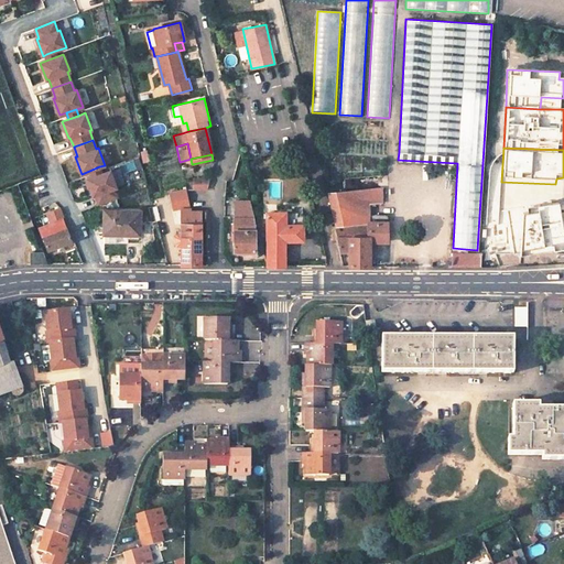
[(101,173),(99,166),(89,171),(91,177),(101,173)]
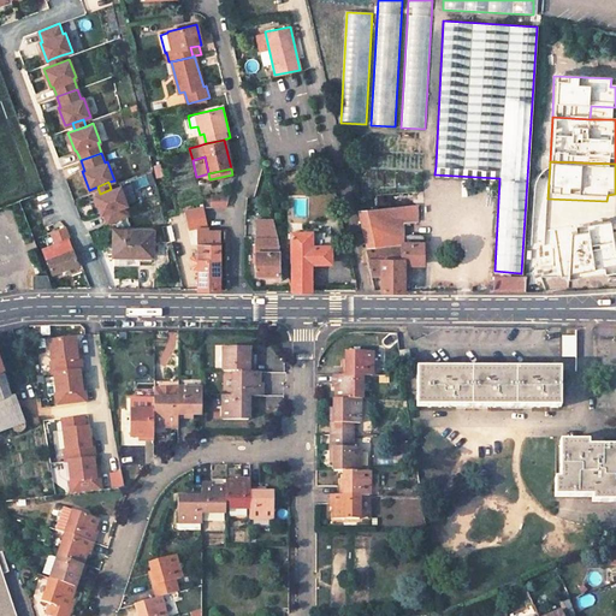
[(125,205),(126,205),(120,185),(111,189),(100,194),(95,195),(101,214),(104,213),(107,223),(129,215),(125,205)]
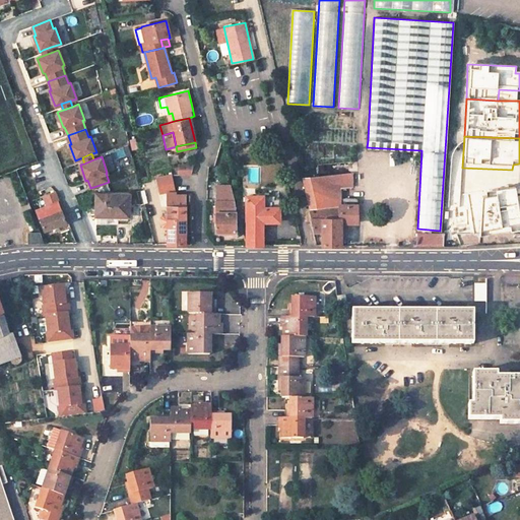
[(178,175),(189,175),(191,165),(178,165),(178,175)]
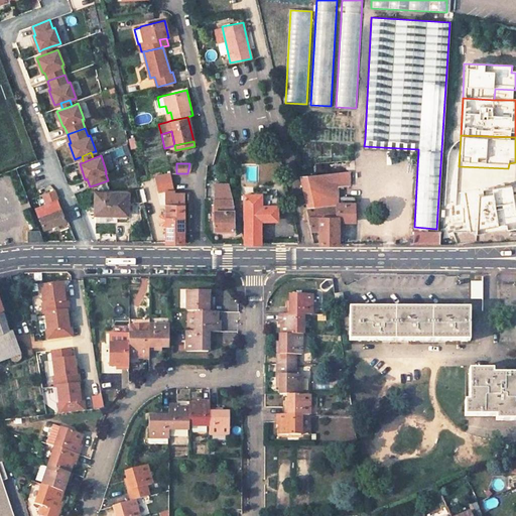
[(304,207),(306,217),(308,229),(319,230),(319,244),(338,244),(338,222),(355,222),(355,203),(352,203),(352,197),(338,197),(338,186),(349,185),(350,171),(298,177),(306,207),(304,207)]
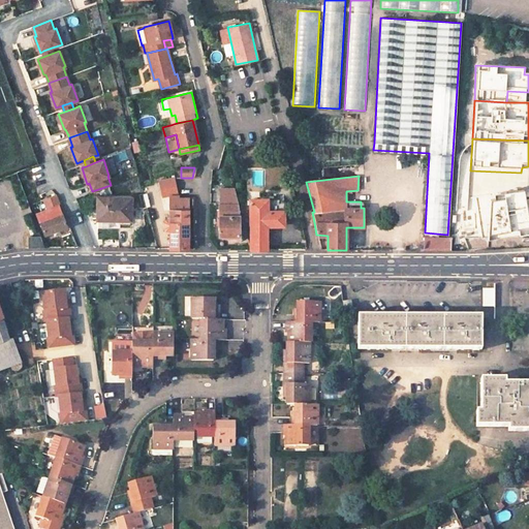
[(234,188),(220,188),(219,236),(239,237),(239,215),(238,201),(234,188)]
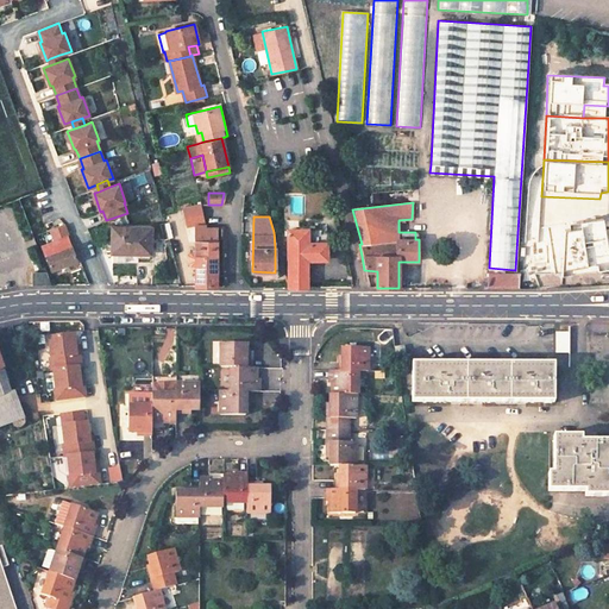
[(582,232),(564,233),(562,277),(608,275),(608,223),(607,224),(581,225),(582,232)]
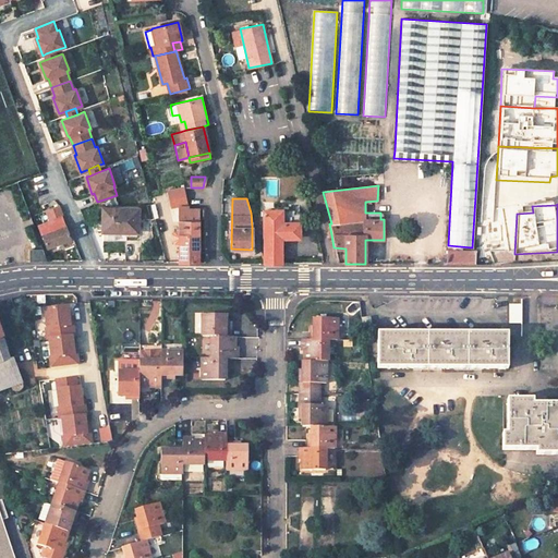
[(198,225),(196,215),(191,215),(190,209),(190,208),(189,206),(180,205),(180,232),(176,232),(173,235),(173,240),(176,243),(180,243),(179,249),(198,249),(198,225)]
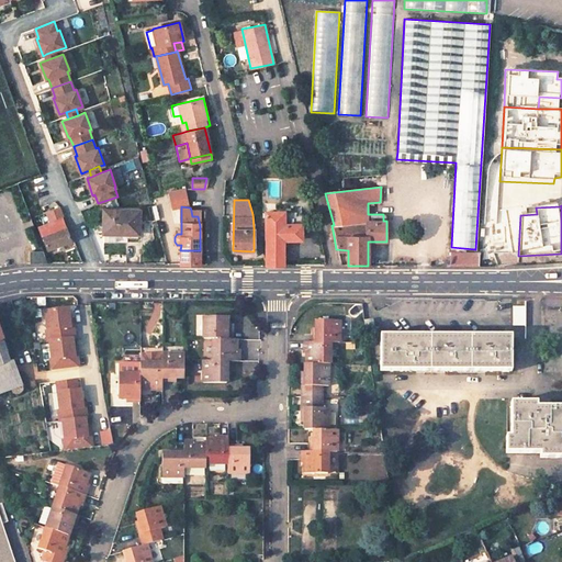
[(64,216),(60,208),(46,212),(49,221),(64,216)]
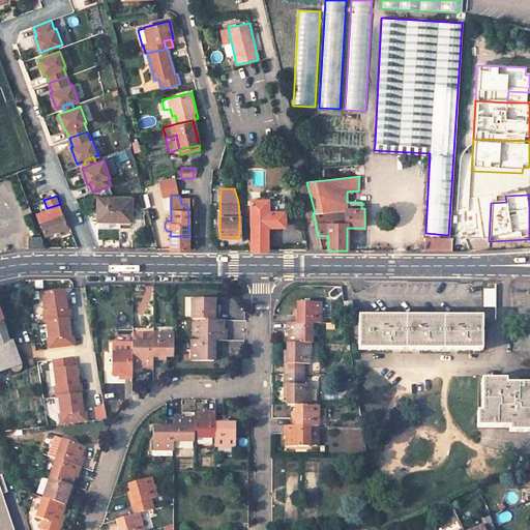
[(131,199),(97,198),(97,219),(131,219),(131,199)]
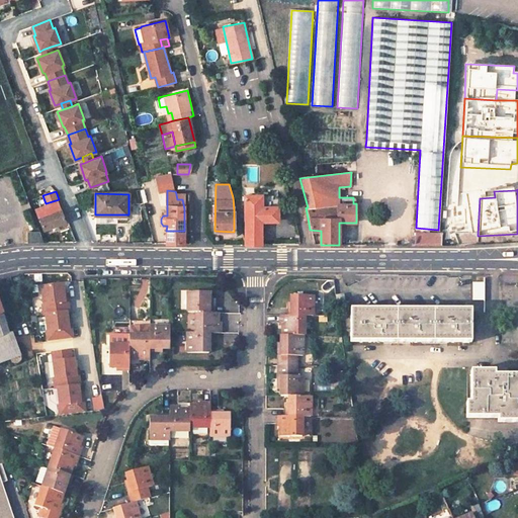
[(262,245),(261,221),(278,221),(278,206),(263,206),(263,195),(245,195),(245,245),(262,245)]
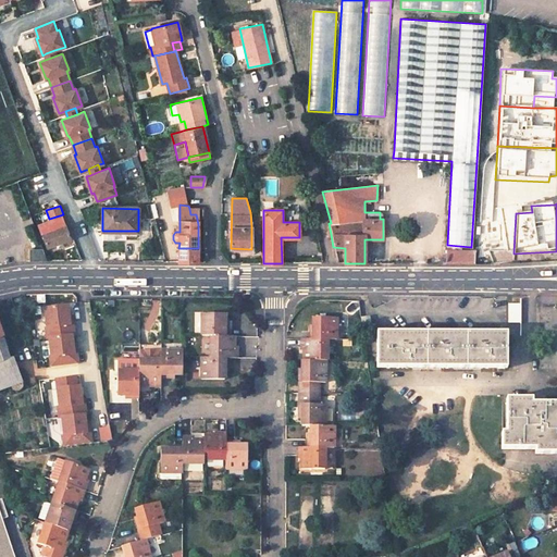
[(65,225),(61,215),(41,223),(45,233),(65,225)]
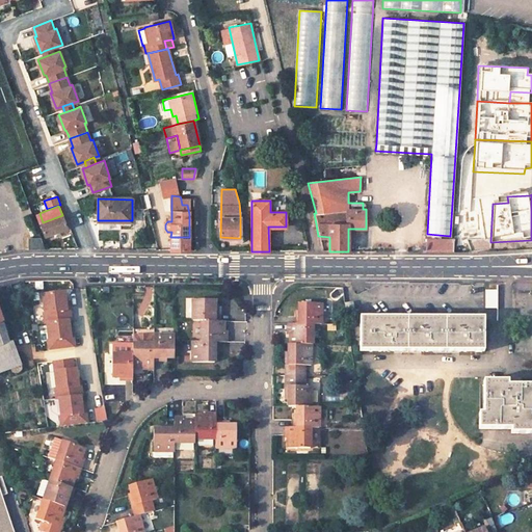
[(30,215),(24,217),(31,237),(37,234),(30,215)]
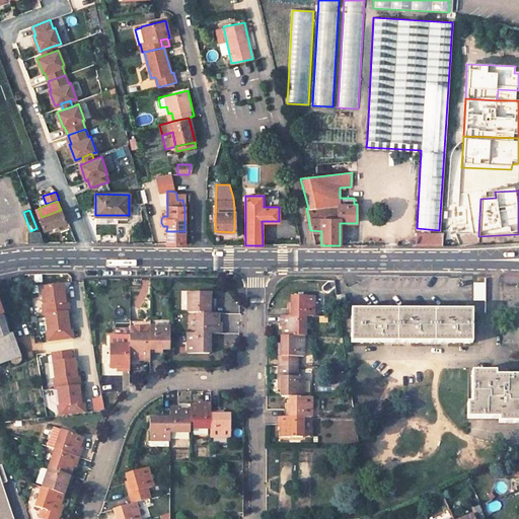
[(45,229),(66,221),(61,210),(42,217),(40,218),(45,229)]
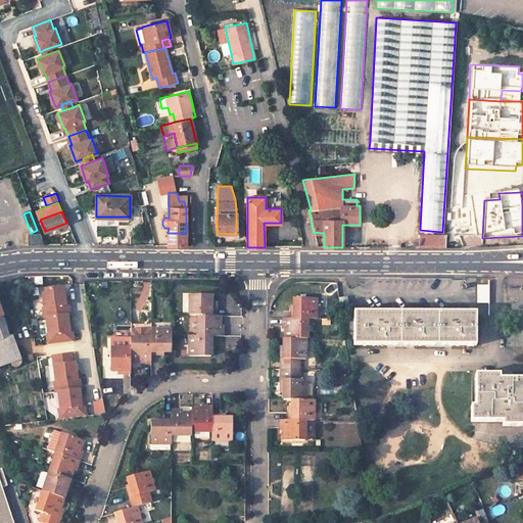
[(186,233),(168,233),(168,245),(186,246),(186,233)]
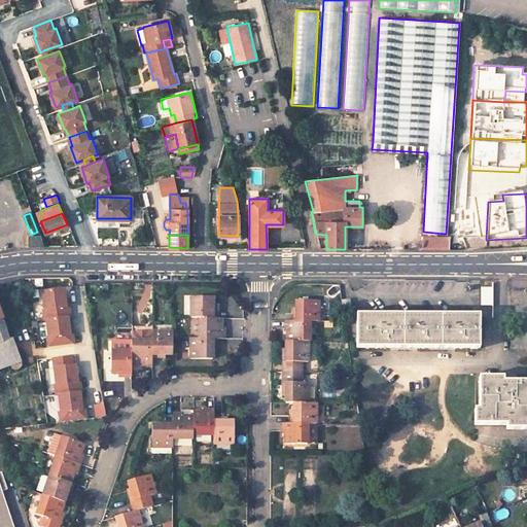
[(45,246),(41,236),(29,236),(29,246),(45,246)]
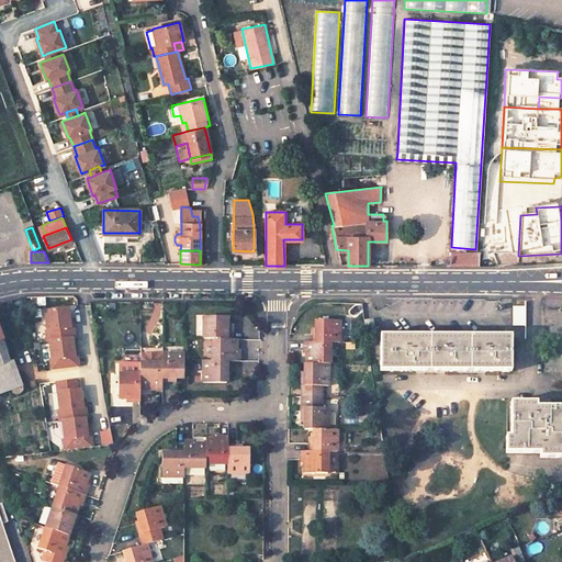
[(479,251),(451,251),(451,265),(479,265),(479,251)]
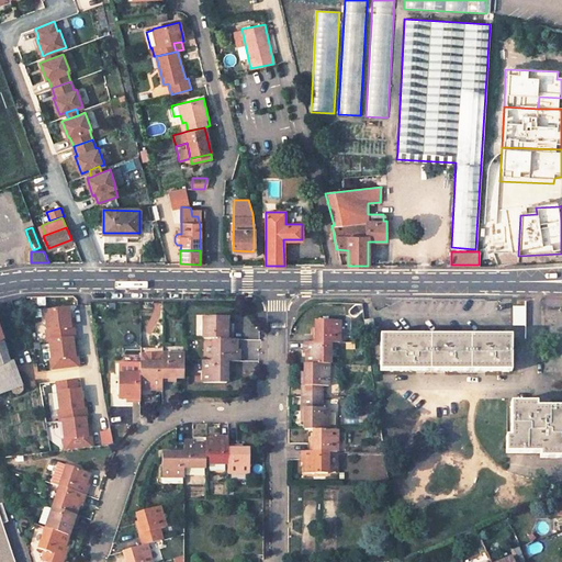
[(68,307),(45,310),(47,329),(45,329),(46,340),(49,340),(52,360),(51,360),(52,370),(79,368),(78,357),(75,357),(72,338),(74,337),(72,327),(69,327),(68,307)]
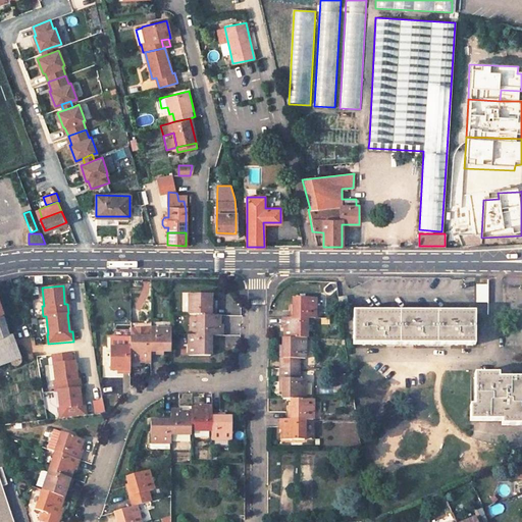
[(213,315),(214,305),(211,305),(211,294),(189,294),(189,314),(197,314),(213,315)]
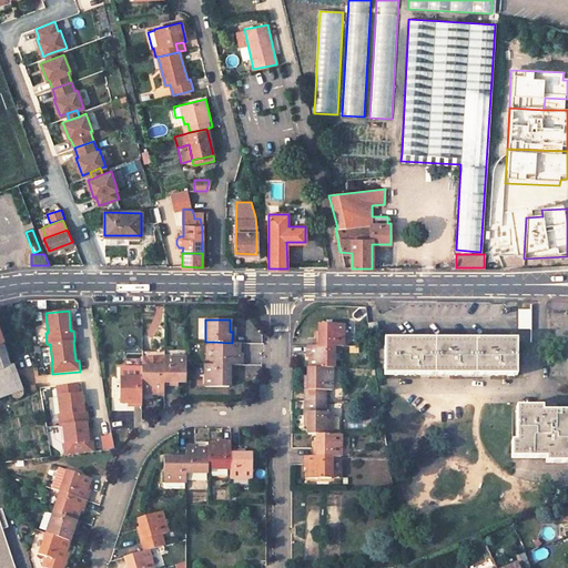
[(371,336),(378,336),(377,322),(368,323),(371,336)]
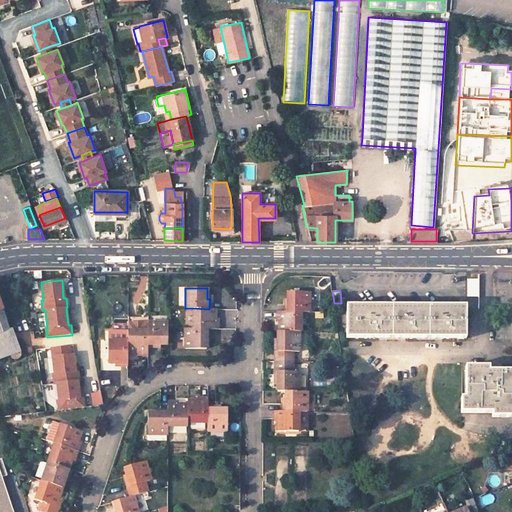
[(286,291),(286,301),(284,301),(284,311),(301,311),(310,311),(310,291),(286,291)]
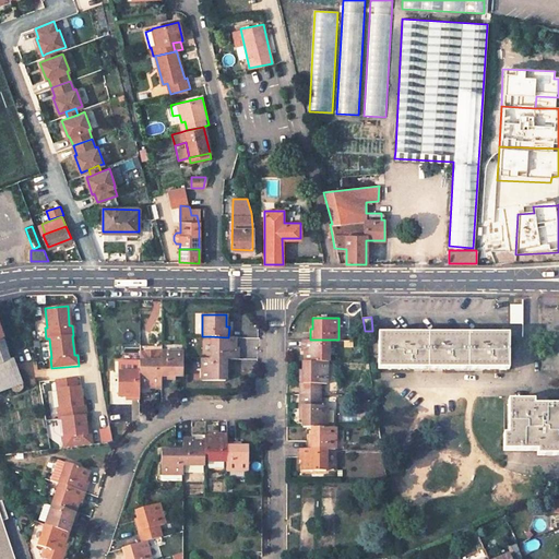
[(16,381),(13,358),(10,359),(0,328),(0,391),(11,388),(12,389),(12,390),(13,391),(14,392),(16,392),(18,392),(19,392),(20,391),(22,390),(23,387),(23,385),(22,384),(22,383),(21,382),(20,381),(19,381),(16,380),(16,381)]
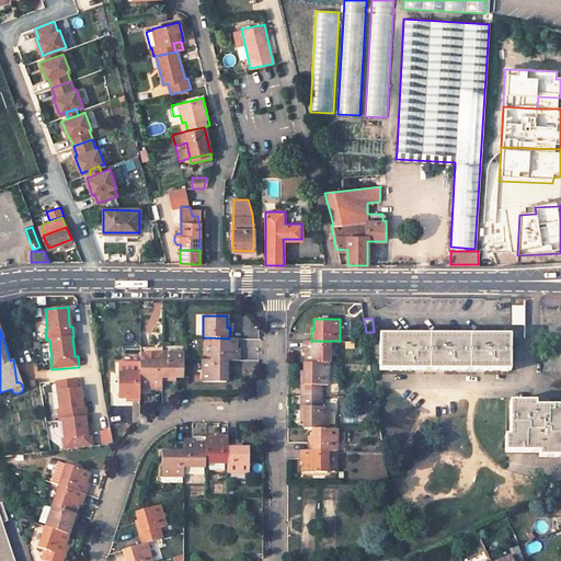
[(510,335),(380,335),(379,370),(510,370),(510,335)]
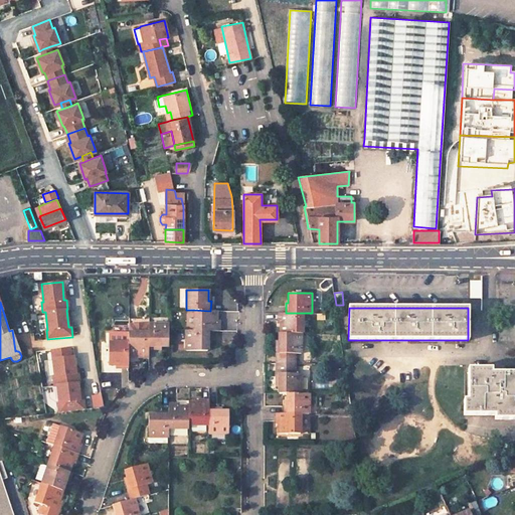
[(219,331),(219,321),(216,321),(216,311),(210,311),(194,310),(194,330),(211,330),(219,331)]
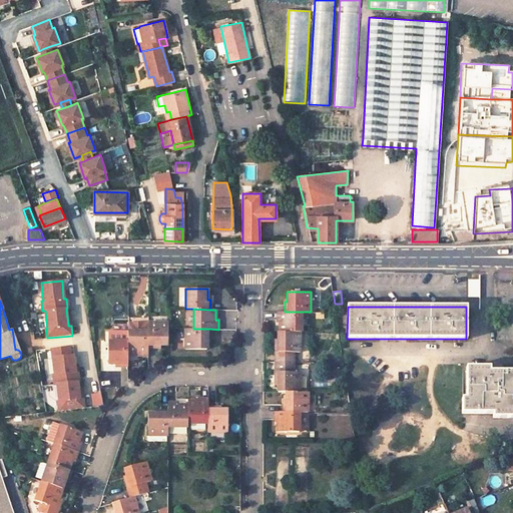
[(277,312),(277,322),(279,322),(279,333),(301,333),(302,312),(285,312),(277,312)]
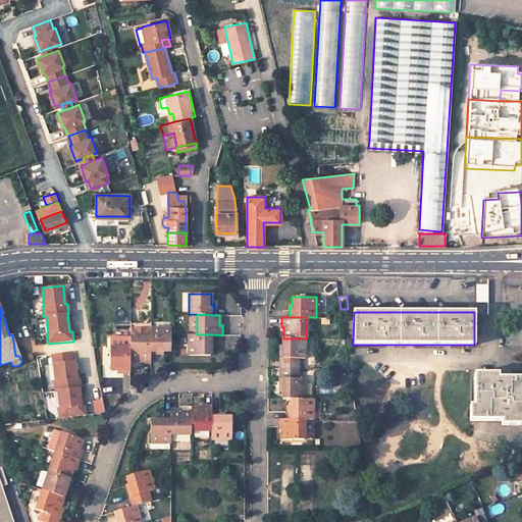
[(126,358),(140,359),(141,362),(150,362),(150,354),(150,327),(139,330),(127,328),(129,340),(125,349),(126,358)]
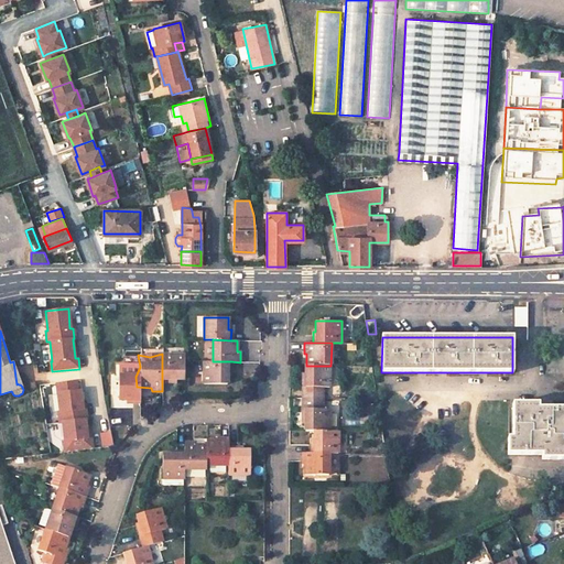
[(162,382),(173,382),(173,379),(184,379),(184,355),(162,354),(162,382)]
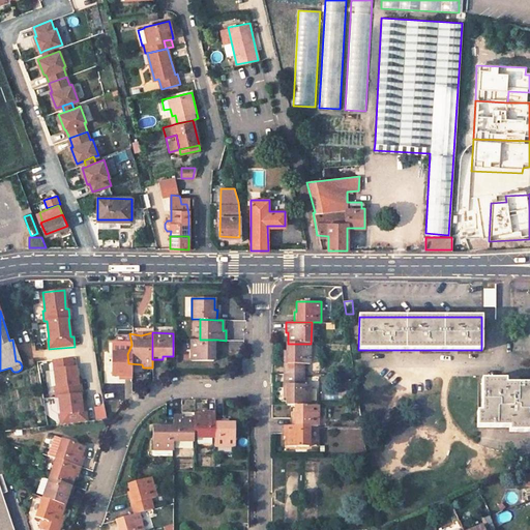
[(214,360),(214,350),(217,350),(217,340),(200,340),(192,340),(192,360),(214,360)]
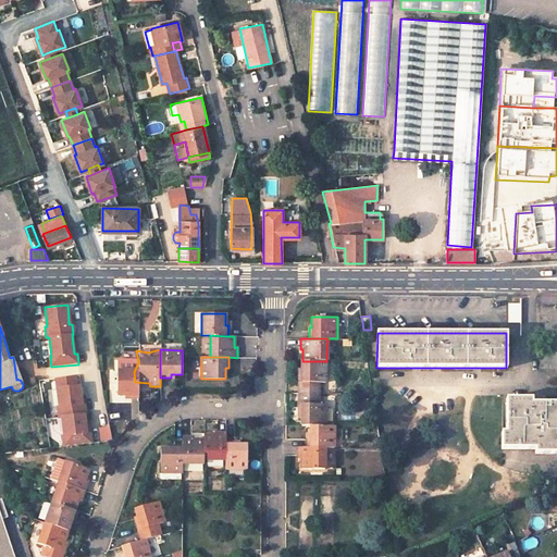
[(302,361),(302,371),(300,371),(299,393),(319,393),(320,382),(326,382),(326,361),(302,361)]
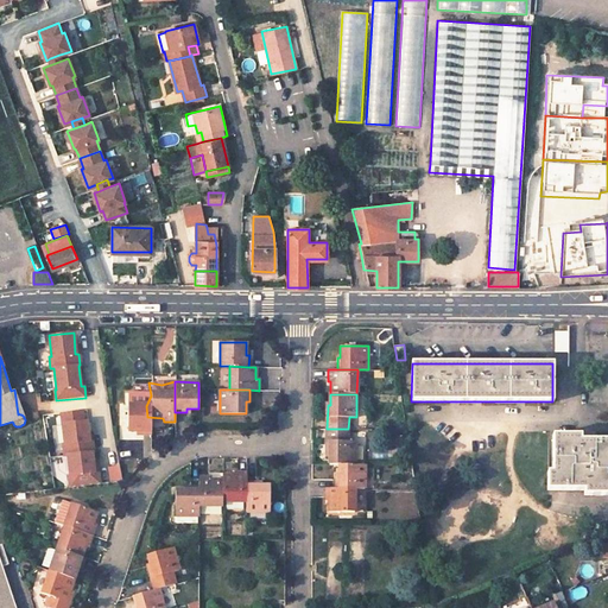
[(131,404),(124,405),(121,434),(134,434),(135,436),(146,437),(147,417),(146,406),(131,404)]
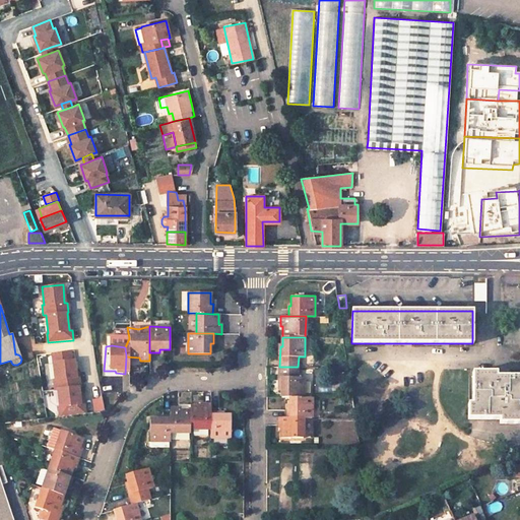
[(77,377),(75,361),(54,363),(56,379),(55,380),(56,389),(59,389),(79,387),(80,387),(79,377),(77,377)]
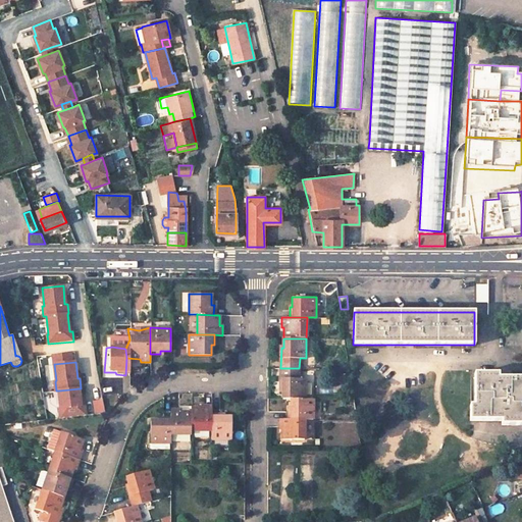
[(280,368),(280,388),(283,388),(283,399),(292,399),(305,399),(305,379),(299,379),(299,368),(280,368)]
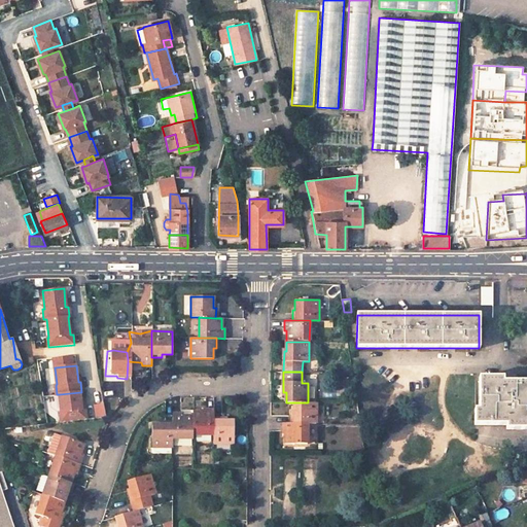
[(502,378),(480,378),(479,409),(475,409),(475,424),(506,424),(506,428),(526,428),(526,381),(502,381),(502,378)]
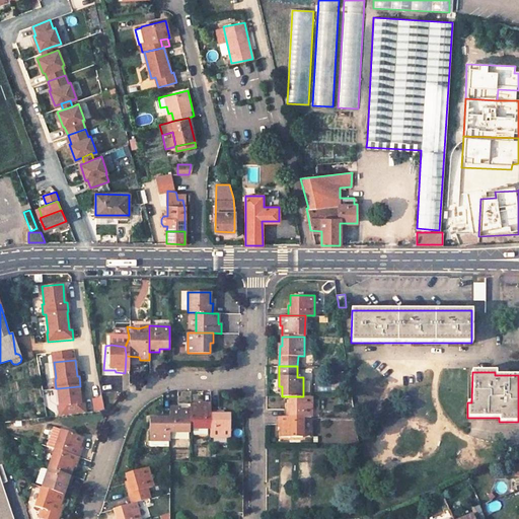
[(81,402),(79,386),(59,388),(60,405),(59,405),(60,416),(85,413),(84,402),(81,402)]
